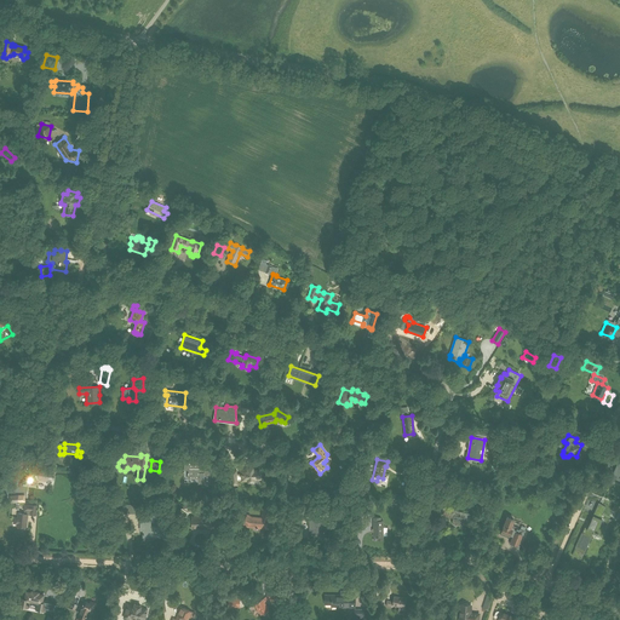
[(199,483),(210,483),(211,471),(205,471),(205,461),(184,461),(184,470),(188,470),(188,478),(199,478),(199,483)]
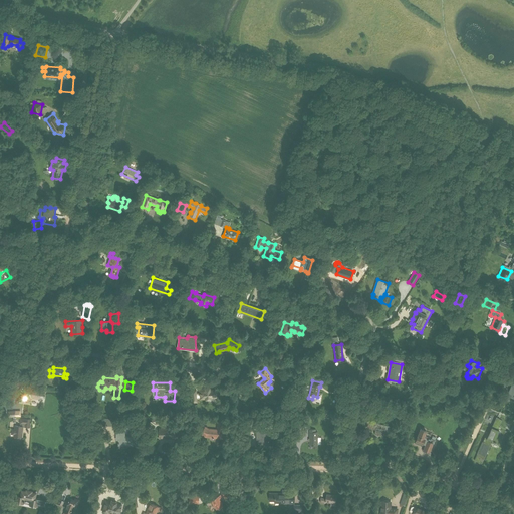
[(25,389),(24,394),(22,394),(22,398),(19,397),(19,402),(30,404),(31,396),(44,398),(44,396),(45,396),(45,395),(44,395),(45,393),(32,391),(32,390),(31,390),(25,389)]
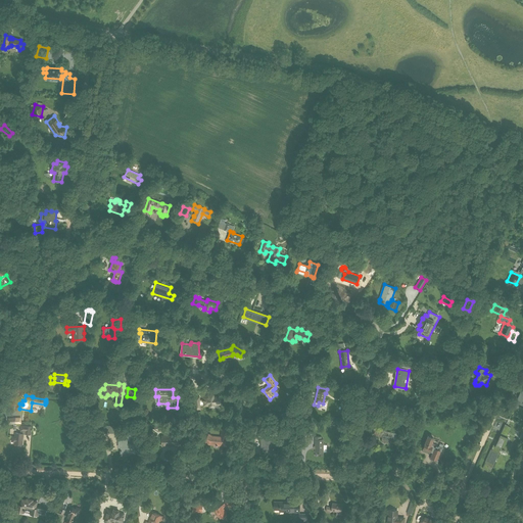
[(194,397),(195,409),(200,409),(199,406),(203,405),(203,406),(209,406),(209,407),(214,406),(214,405),(220,403),(219,400),(221,400),(221,399),(219,399),(219,396),(214,396),(214,395),(208,395),(208,396),(203,396),(203,399),(199,399),(199,397),(194,397)]
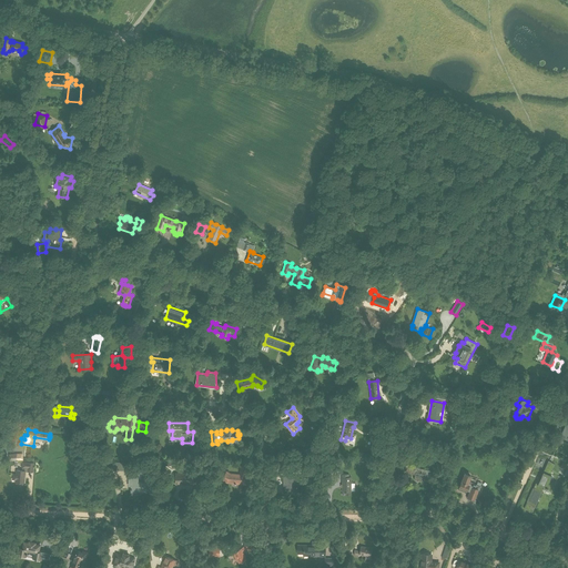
[(16,482),(24,483),(26,472),(33,472),(34,463),(29,462),(28,463),(23,462),(22,467),(22,470),(17,470),(17,474),(13,474),(13,479),(16,479),(16,482)]
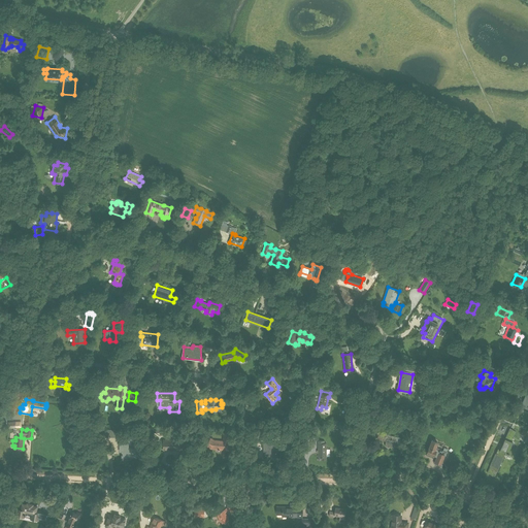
[(264,447),(264,452),(264,457),(270,457),(270,458),(275,457),(283,457),(283,449),(284,449),(284,442),(272,442),(272,429),(263,429),(263,436),(264,436),(264,442),(263,442),(263,447),(264,447)]
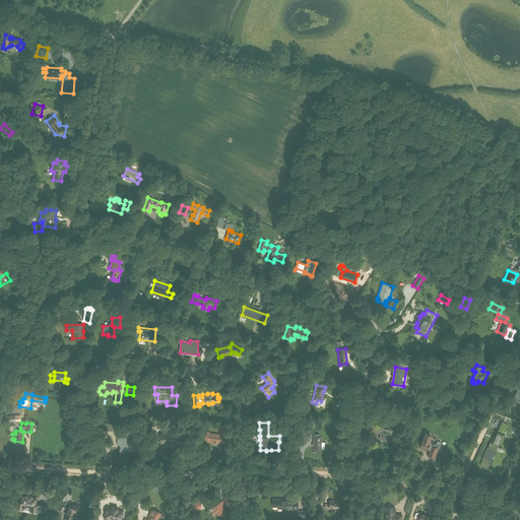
[(379,439),(387,441),(388,439),(392,440),(394,431),(372,426),(370,432),(380,435),(379,439)]
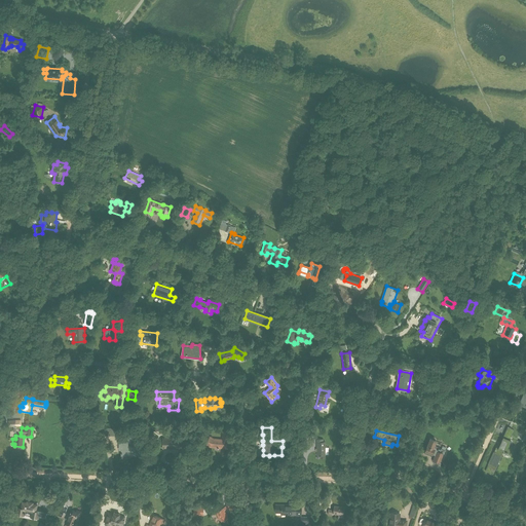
[(211,447),(228,448),(229,440),(230,440),(230,431),(223,431),(222,439),(214,438),(210,437),(205,444),(211,447)]
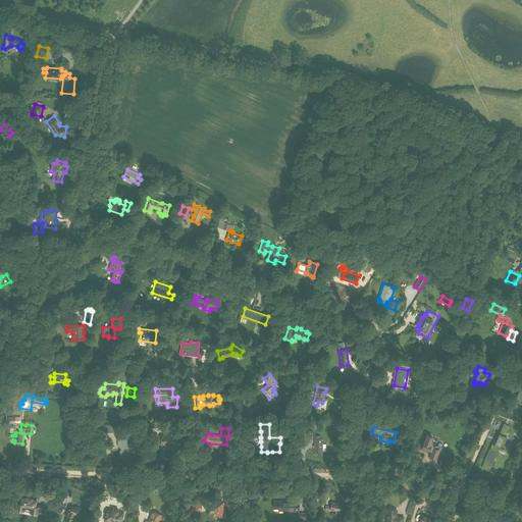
[(162,436),(162,445),(177,445),(177,440),(180,440),(179,433),(176,433),(176,435),(169,435),(169,436),(162,436)]
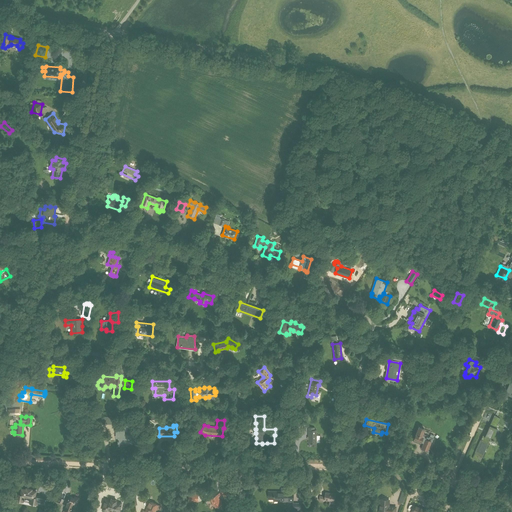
[(475,452),(472,458),(479,462),(481,460),(481,459),(483,454),(490,440),(498,443),(499,435),(496,434),(497,429),(496,428),(490,425),(486,434),(484,433),(475,452)]
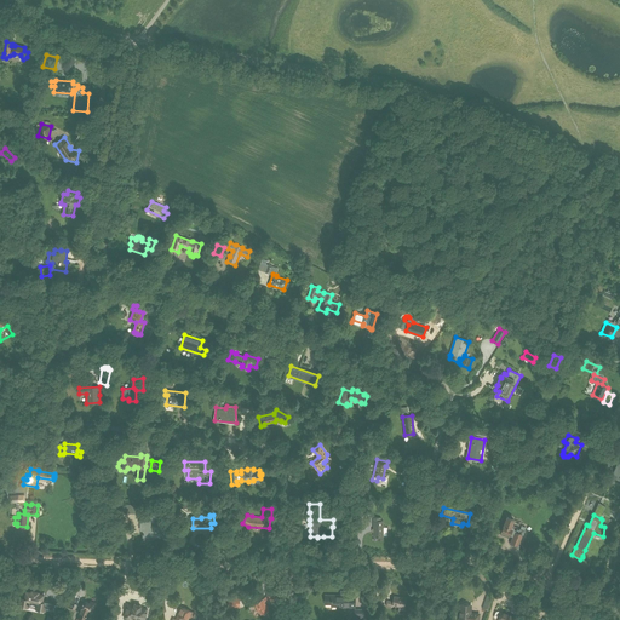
[(143,516),(143,522),(147,522),(148,526),(143,526),(143,538),(165,538),(165,526),(151,526),(151,516),(143,516)]
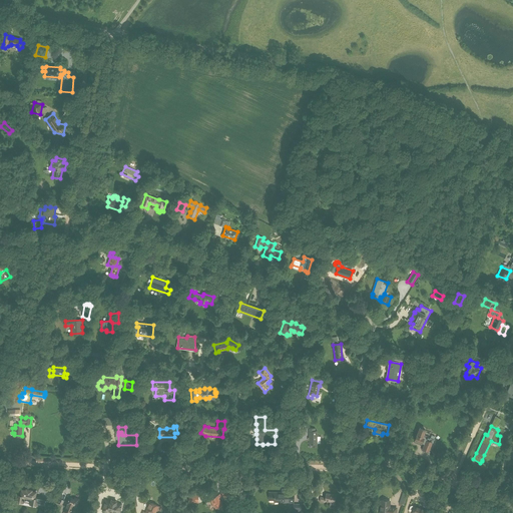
[(313,444),(313,446),(317,446),(317,444),(321,444),(321,436),(317,436),(317,431),(315,431),(315,428),(310,429),(310,444),(313,444)]
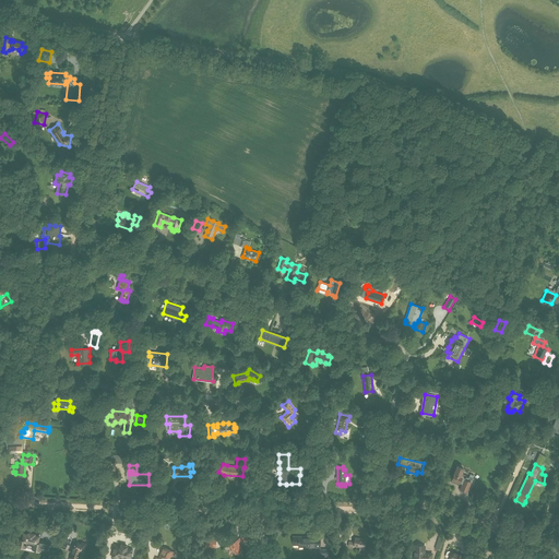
[(467,490),(471,482),(472,482),(474,475),(472,474),(471,477),(470,477),(467,476),(467,475),(463,474),(464,468),(459,466),(453,479),(464,483),(462,488),(467,490)]
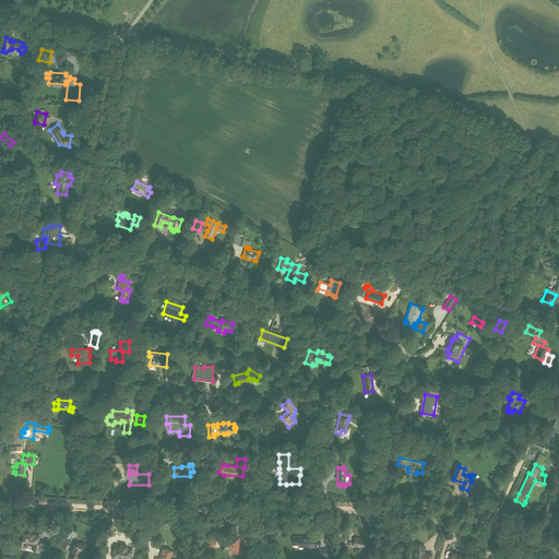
[(40,549),(49,551),(54,543),(51,543),(46,542),(44,540),(44,542),(38,540),(39,536),(34,535),(35,534),(30,533),(28,534),(24,533),(23,539),(19,539),(18,546),(25,547),(25,545),(26,545),(26,544),(26,540),(34,543),(33,549),(40,550),(40,549)]
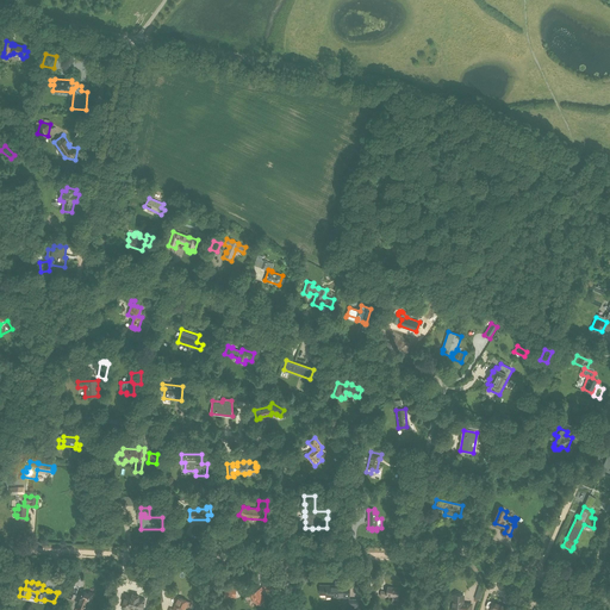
[(254,601),(256,604),(263,601),(262,597),(262,596),(261,592),(265,589),(267,592),(272,589),(266,582),(259,589),(250,593),(253,601),(254,601)]
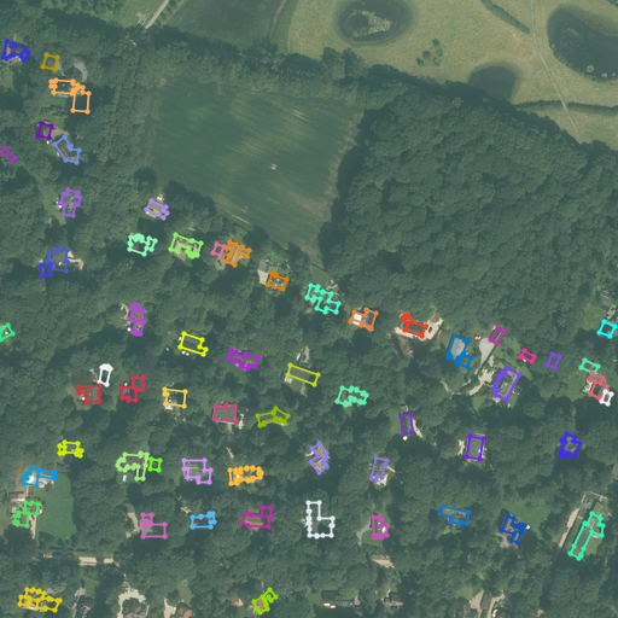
[(334,605),(353,605),(353,593),(324,593),(324,602),(330,602),(330,601),(334,601),(334,605)]
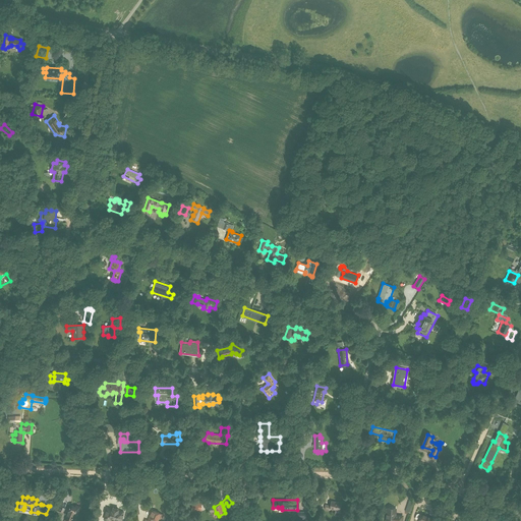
[(191,502),(192,511),(201,511),(201,502),(191,502)]
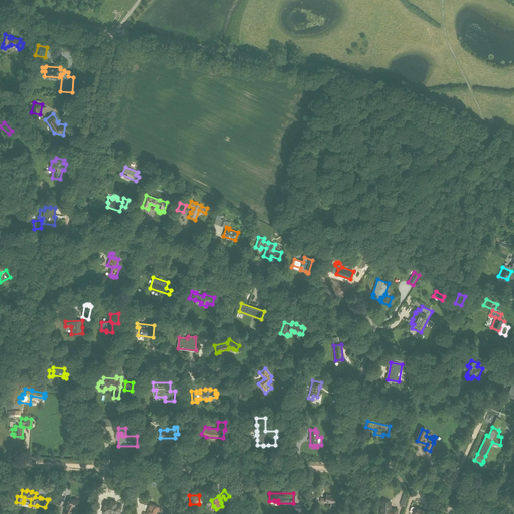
[(325,501),(335,503),(336,497),(326,495),(325,499),(321,498),(320,501),(325,502),(325,501)]
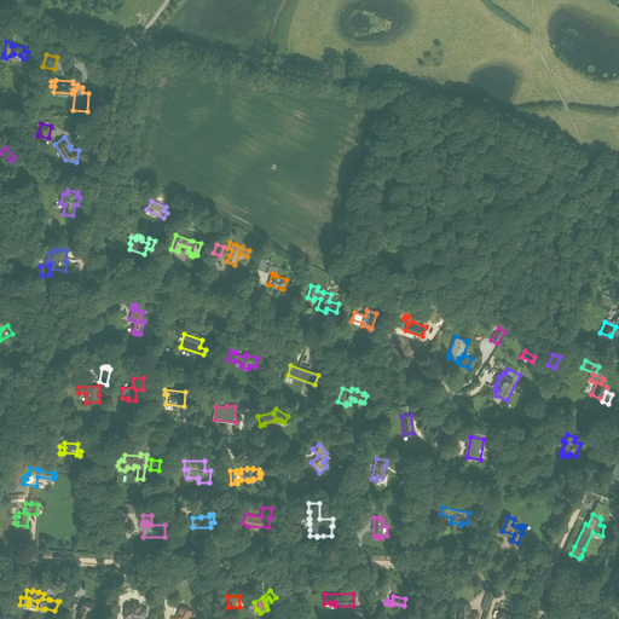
[(63,605),(73,608),(75,601),(65,597),(63,605)]
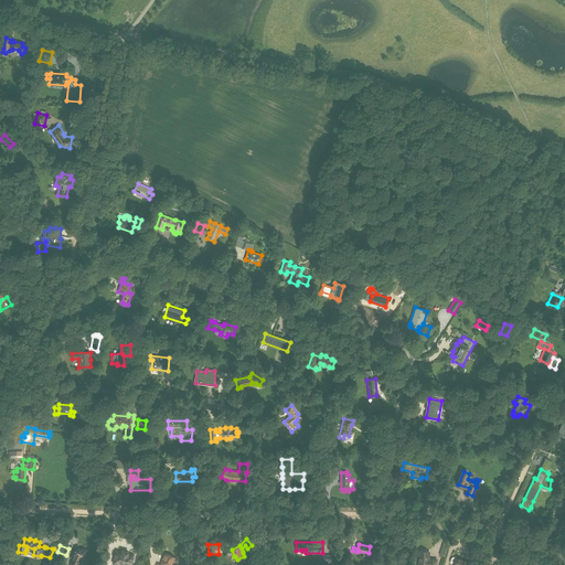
[(72,564),(74,564),(78,564),(81,562),(80,561),(81,557),(83,558),(86,551),(83,548),(82,550),(78,548),(76,550),(76,548),(75,550),(75,552),(73,551),(72,554),(74,555),(72,560),(73,561),(72,564)]
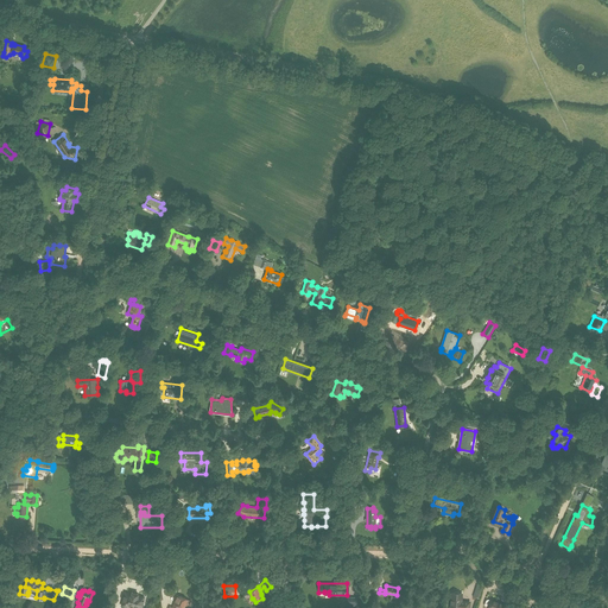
[(133,607),(143,607),(145,599),(146,596),(131,593),(131,594),(125,591),(121,606),(130,607),(130,606),(134,607),(133,607)]
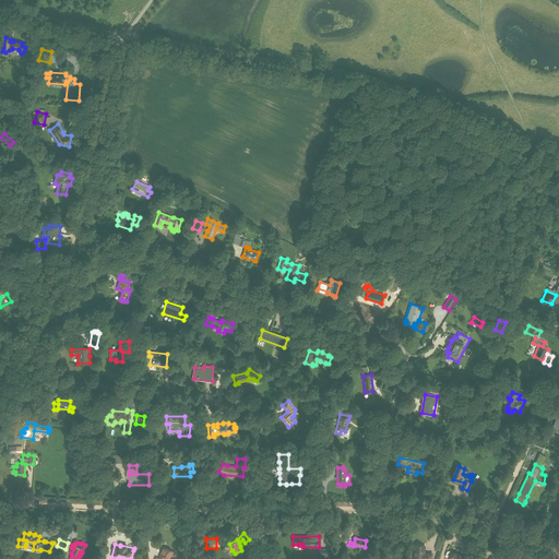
[(413,558),(430,558),(431,552),(424,552),(425,545),(415,544),(413,558)]
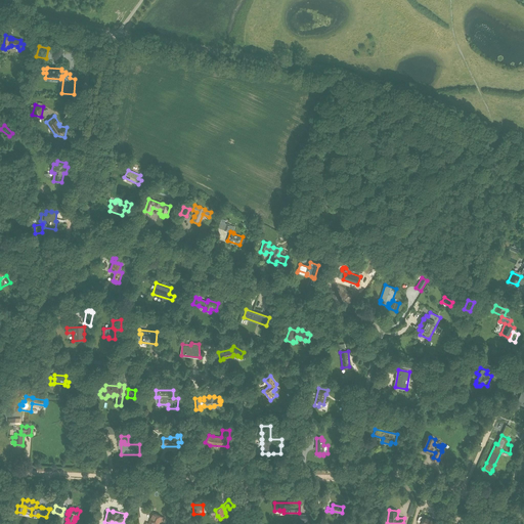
[(144,523),(153,523),(155,522),(158,523),(161,523),(164,518),(153,513),(149,520),(150,521),(148,523),(145,523),(144,523)]
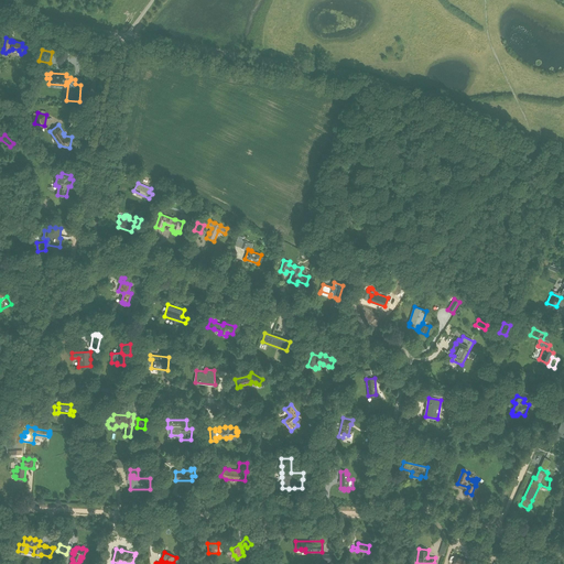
[(327,563),(334,563),(334,561),(335,553),(323,553),(322,563),(327,563)]
